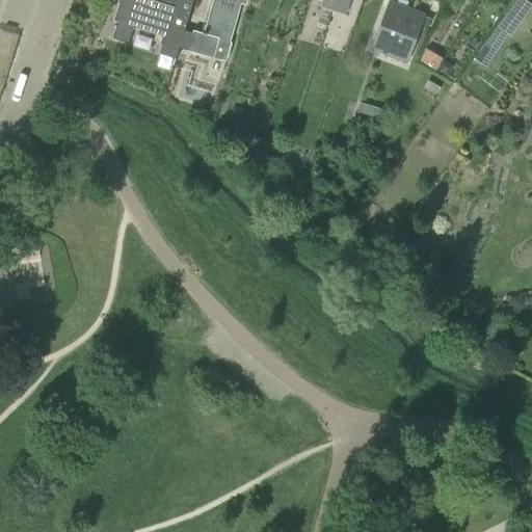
[(166,37),(176,8),(178,0),(150,0),(150,1),(147,0),(120,0),(113,21),(142,31),(142,29),(166,37)]
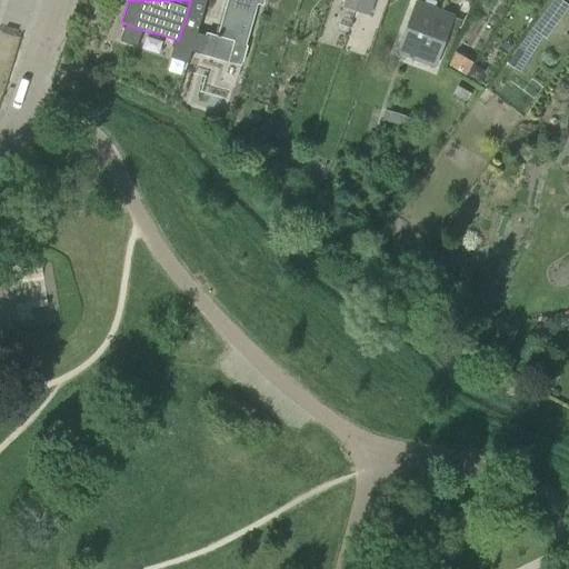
[(191,50),(201,52),(200,55),(241,67),(247,47),(246,47),(258,5),(262,6),(263,0),(227,0),(220,27),(222,28),(221,35),(218,35),(218,37),(207,33),(206,36),(196,33),(191,50)]
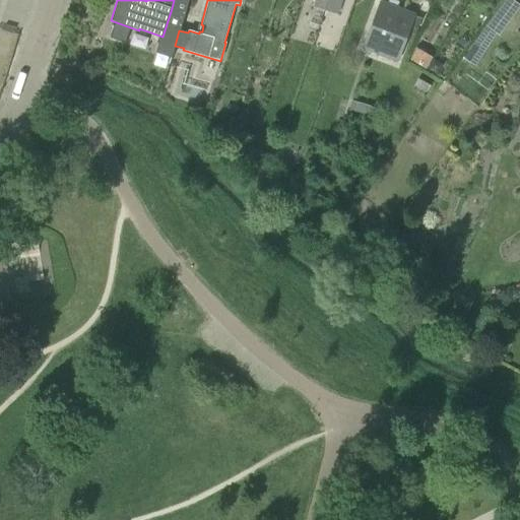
[(316,0),(314,7),(319,9),(322,0),(316,0)]
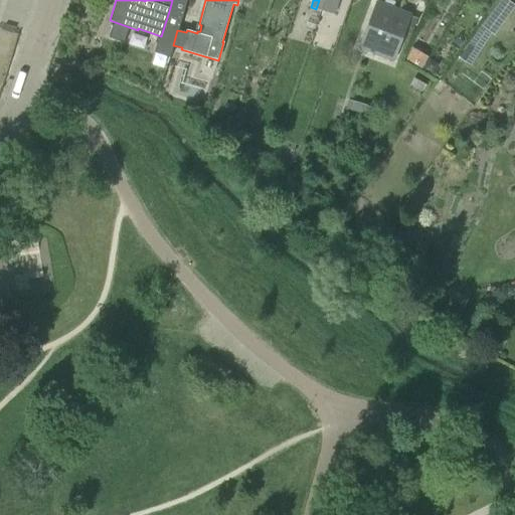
[(319,0),(316,9),(335,15),(339,0),(319,0)]
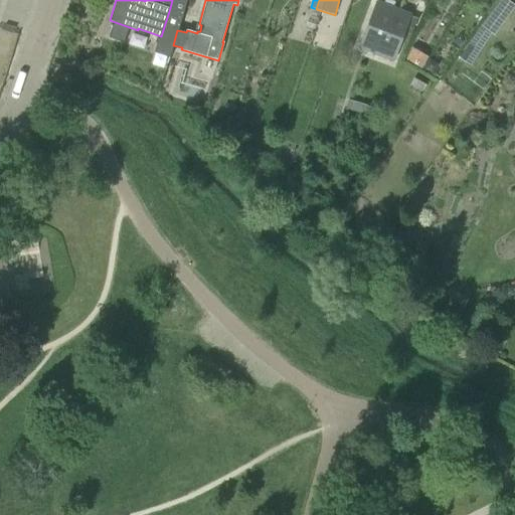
[(499,0),(472,36),(482,43),(491,31),(495,34),(514,5),(514,4),(508,0),(499,0)]
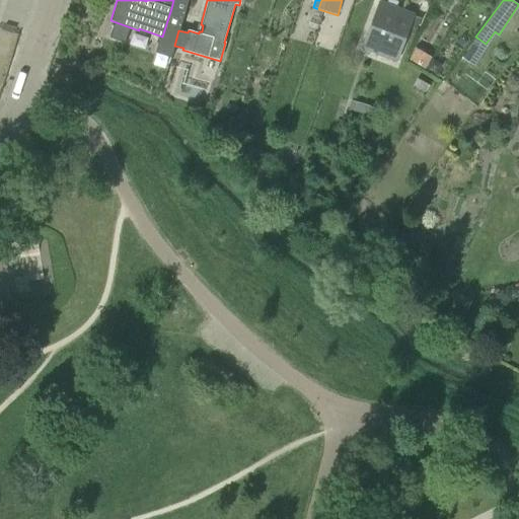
[(385,42),(398,8),(379,1),(361,49),(396,63),(401,52),(385,42)]
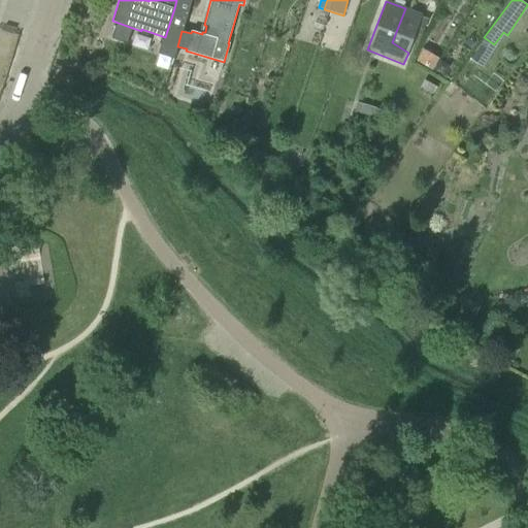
[(423,15),(405,8),(392,42),(408,53),(423,15)]
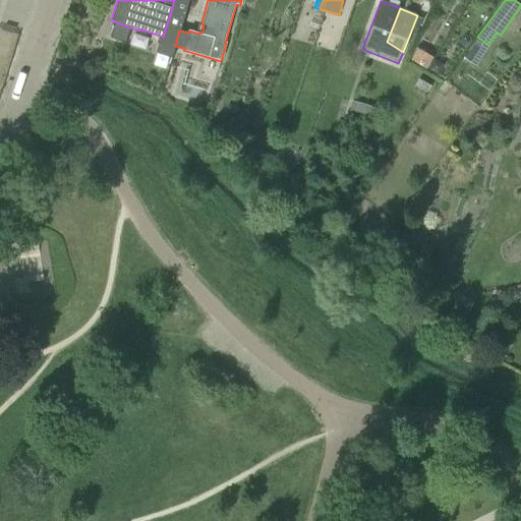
[(431,66),(438,55),(422,48),(417,59),(431,66)]
